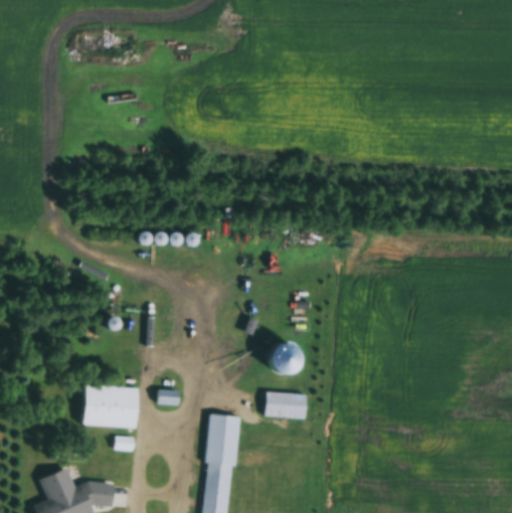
[(82,426),(137,429),(139,387),(84,384),(82,426)]
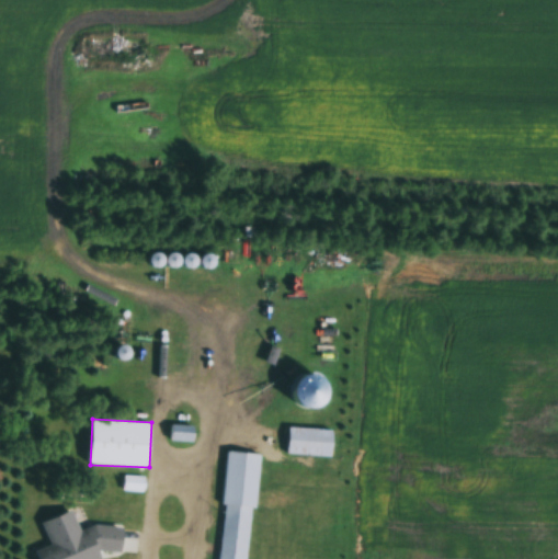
[(194,441),(195,426),(173,425),(172,441),(194,441)]
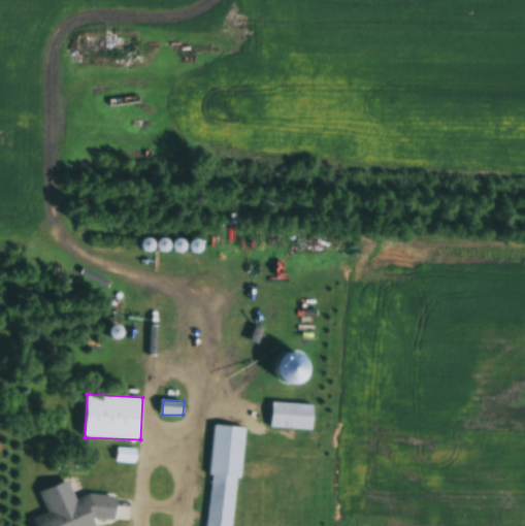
[(314,429),(315,403),(271,403),(271,428),(314,429)]
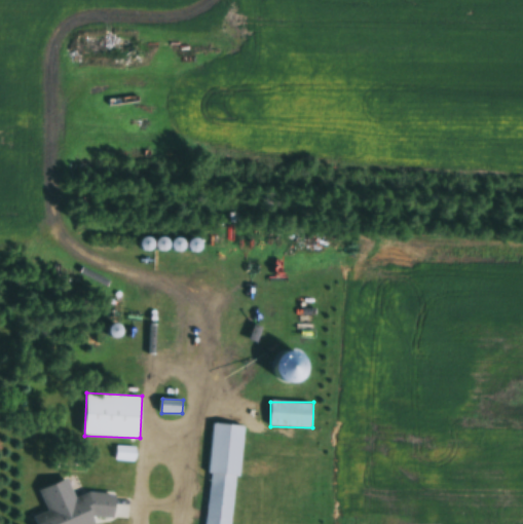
[(207,523),(234,523),(244,425),(215,423),(207,523)]
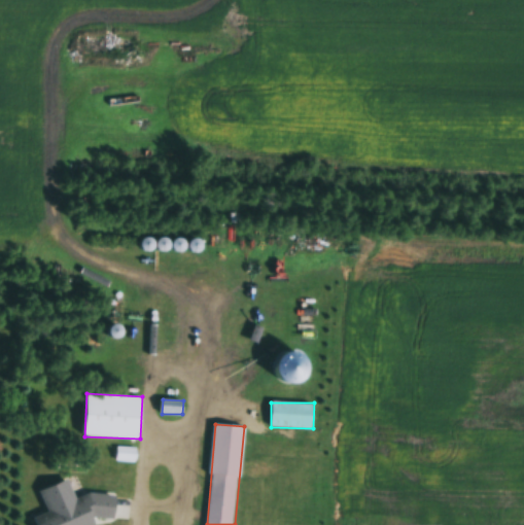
[(137,447),(117,447),(117,461),(137,461),(137,447)]
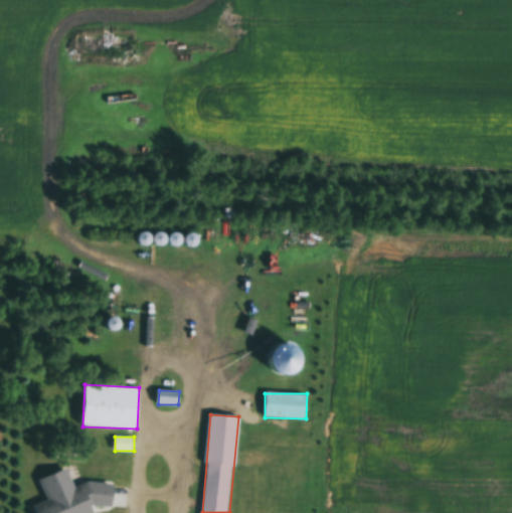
[(36,504),(39,512),(95,512),(94,510),(117,502),(108,478),(36,504)]
